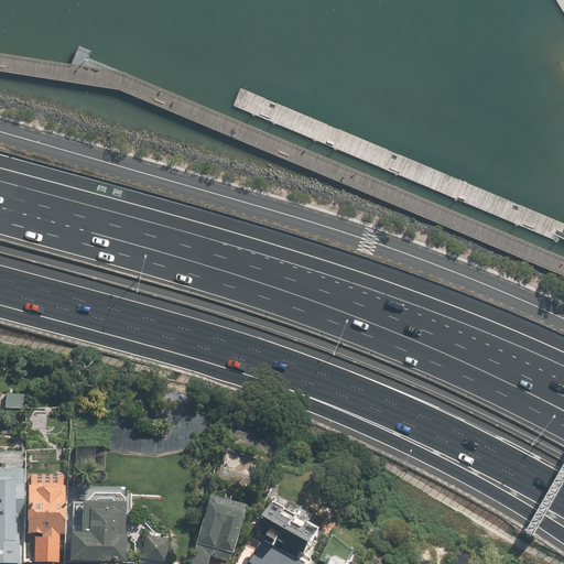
[(0,561),(18,562),(19,514),(21,514),(21,468),(0,467),(0,561)]
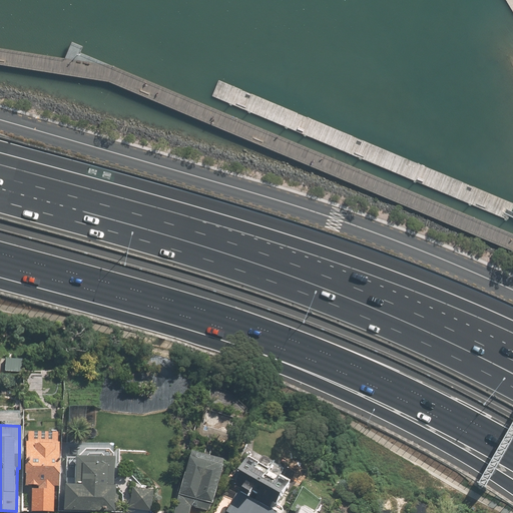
[(25,433),(24,486),(31,486),(31,511),(53,511),(53,486),(58,486),(58,434),(25,433)]
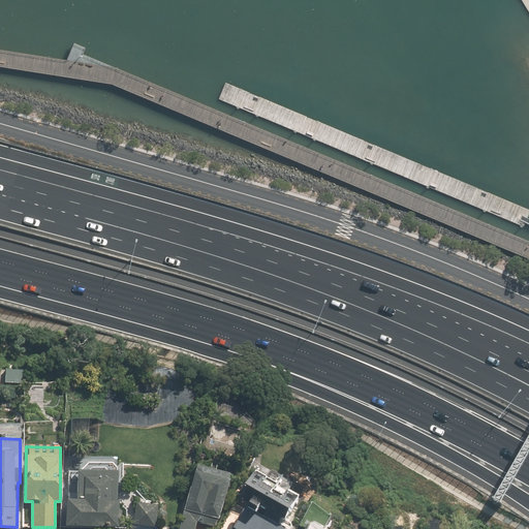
[(194,467),(179,528),(193,528),(195,522),(213,526),(215,518),(217,519),(228,473),(195,465),(194,467)]
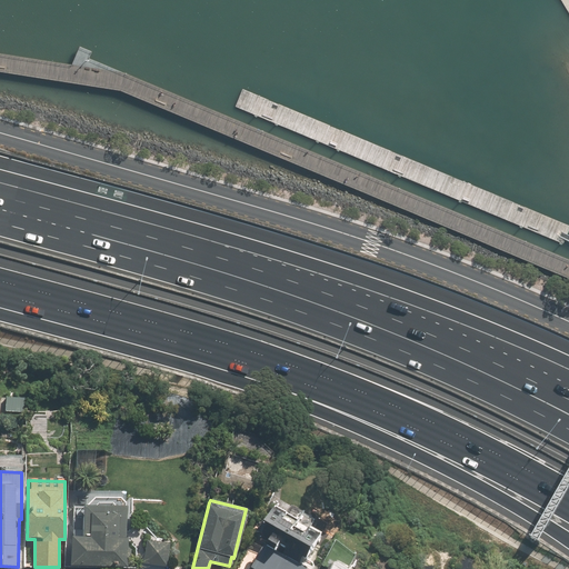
[(72,536),(66,536),(66,566),(122,567),(123,509),(117,502),(90,502),(83,509),(72,509),(72,536)]
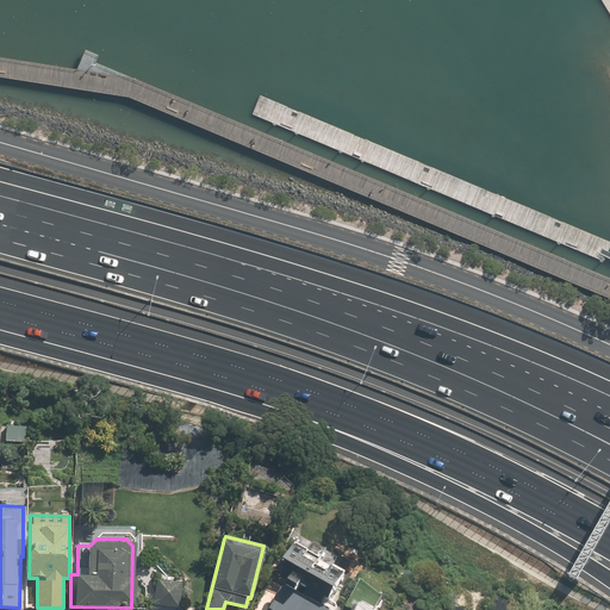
[(318,562),(327,547),(316,541),(309,553),(292,545),(273,578),(281,583),(267,609),(268,609),(331,609),(334,608),(327,604),(342,576),(318,562)]
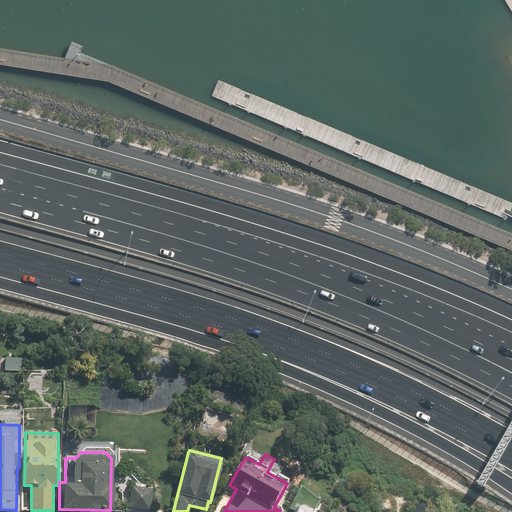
[(131,487),(129,507),(149,510),(152,489),(131,487)]
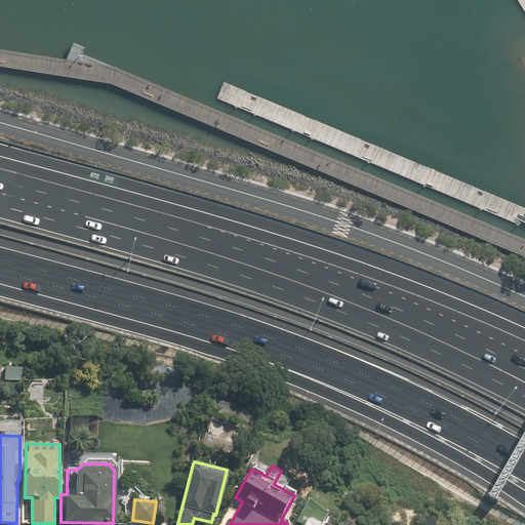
[(296,524),(322,524),(328,515),(308,502),(295,524),(296,524)]
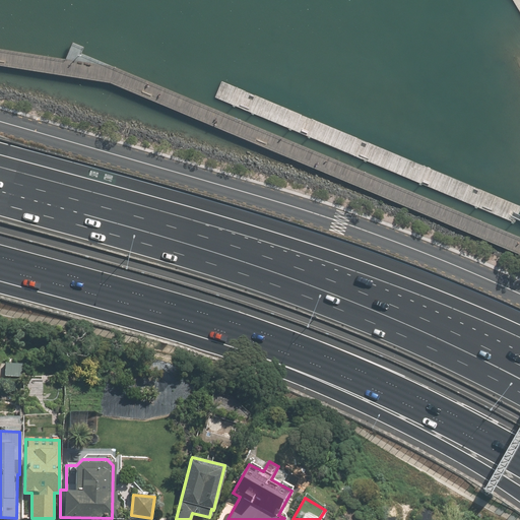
All buildings are outlined.
